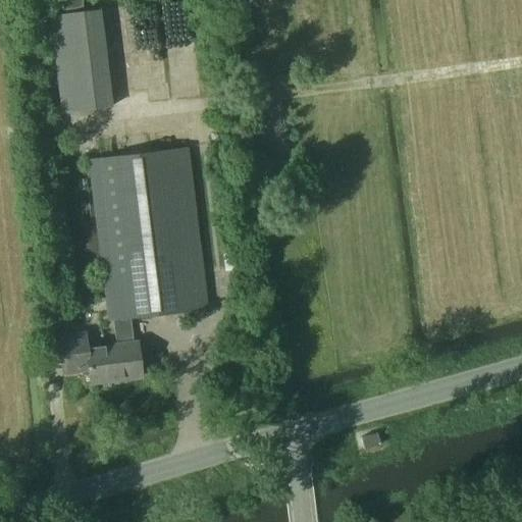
[(81,0),(60,0),(61,10),(82,8),(81,0)]
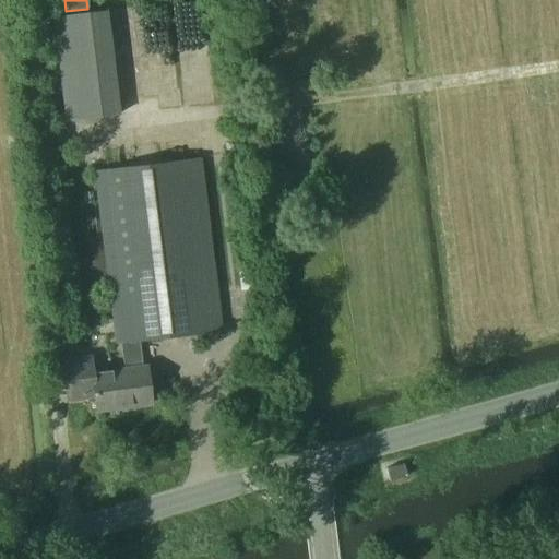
[(107,10),(93,12),(55,16),(66,122),(118,116),(107,10)]
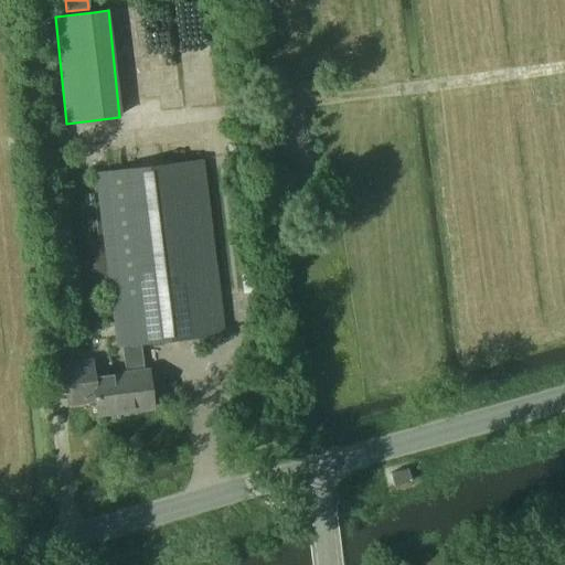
[(96,377),(99,400),(100,415),(153,408),(149,371),(145,372),(141,344),(225,334),(204,160),(97,173),(118,348),(125,347),(127,373),(96,377)]
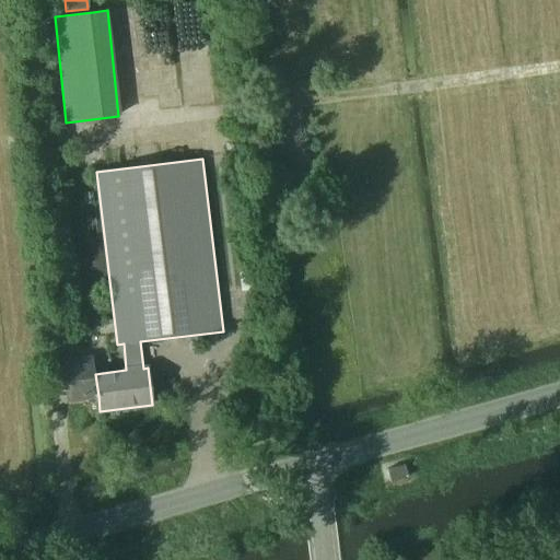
[(72,335),(58,337),(60,349),(74,348),(72,335)]
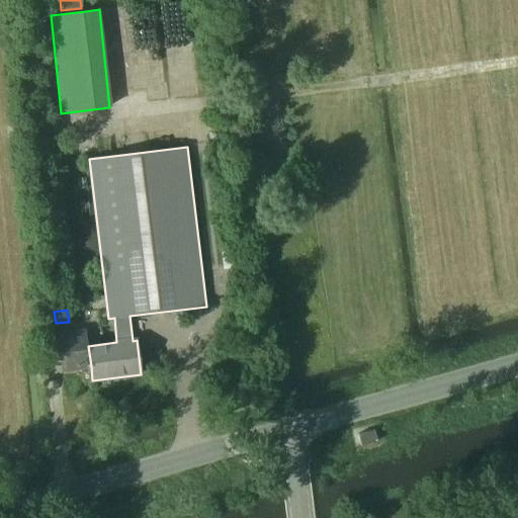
[(91,366),(88,346),(86,330),(61,333),(65,369),(91,366)]
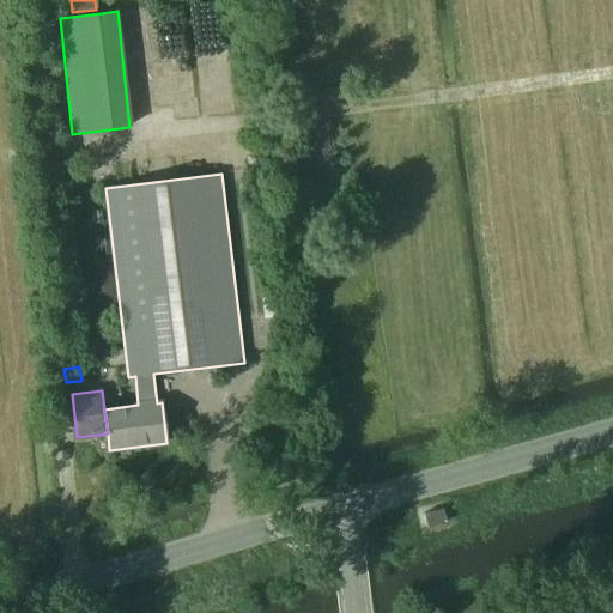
[(444,521),(439,508),(422,513),(425,525),(444,521)]
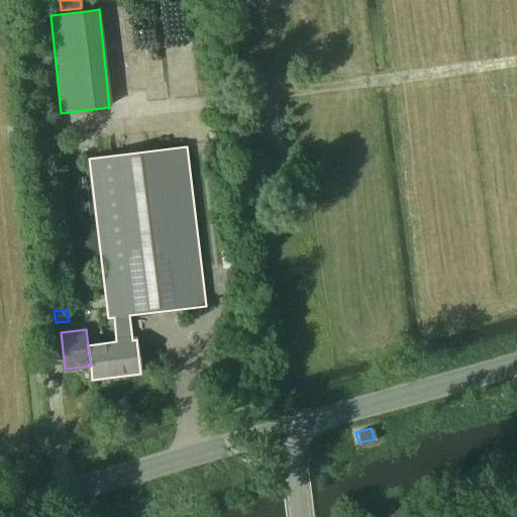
All buildings are outlined.
